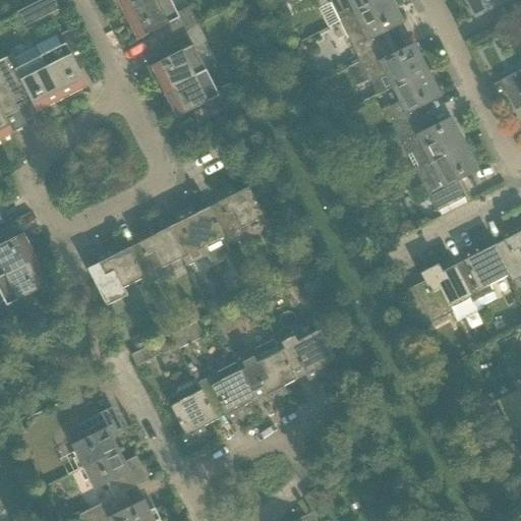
[(53,0),(44,0),(15,14),(21,24),(22,24),(33,18),(35,22),(59,10),(53,0)]
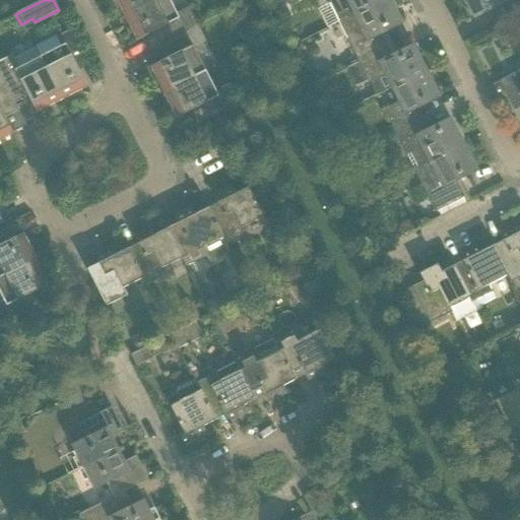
[(115,0),(123,15),(152,0),(115,0)]
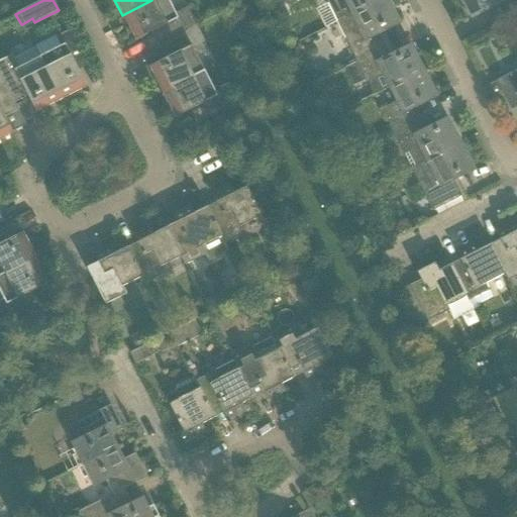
[(169,0),(151,0),(122,15),(135,40),(160,28),(166,41),(196,26),(187,8),(176,13),(169,0)]
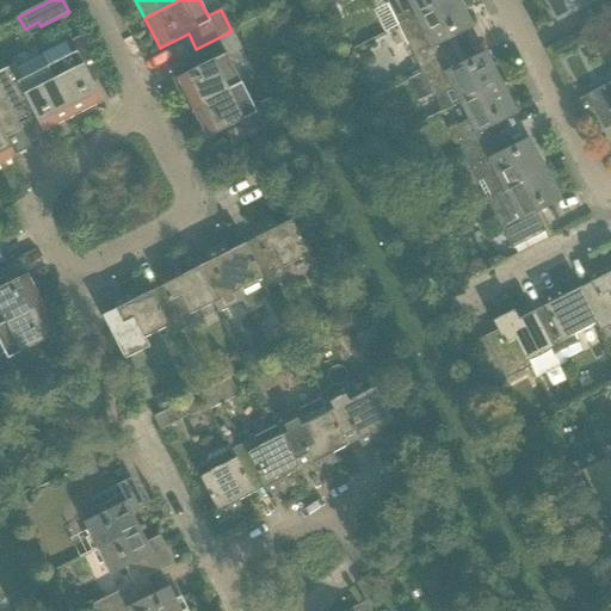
[(384,0),(399,28),(451,0),(384,0)]
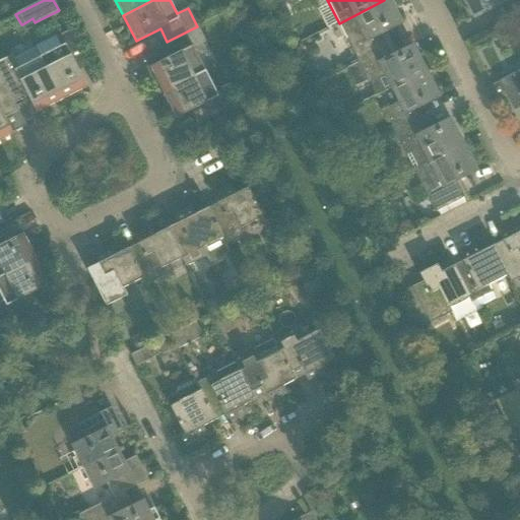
[(384,0),(339,23),(358,60),(381,48),(376,37),(402,23),(402,22),(401,22),(395,11),(397,10),(391,0),(389,0),(390,0),(389,0),(384,0)]
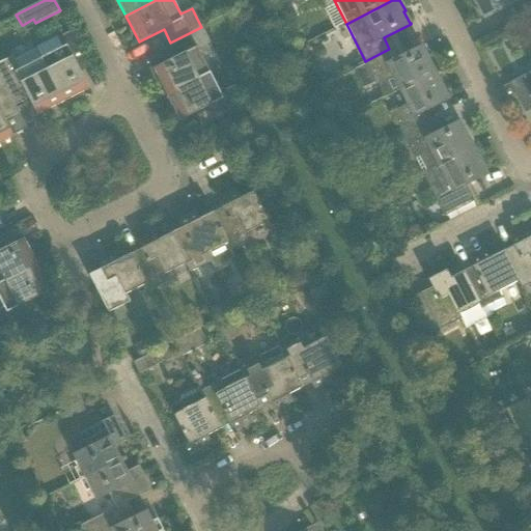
[(530,0),(472,0),(475,6),(477,5),(484,19),(509,6),(515,18),(530,9),(530,0)]
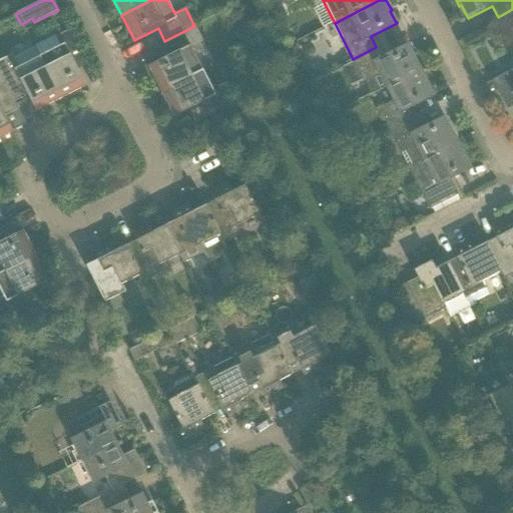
[(171,54),(148,66),(161,91),(203,70),(192,49),(203,43),(194,26),(164,41),(171,54)]
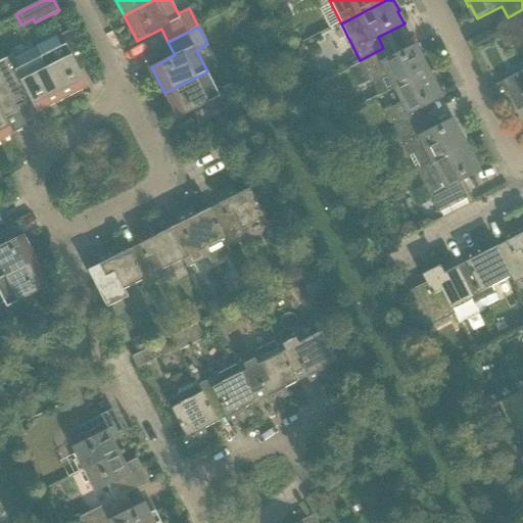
[(57,49),(40,57),(61,101),(88,88),(76,64),(85,59),(75,40),(70,31),(56,38),(60,47),(57,49)]
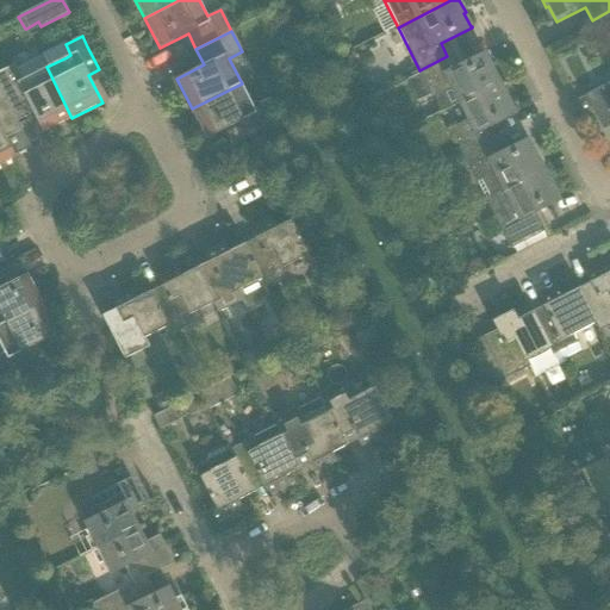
[(447,56),(419,70),(433,97),(441,113),(459,105),(466,101),(499,83),(498,81),(500,80),(493,67),(491,68),(485,55),(485,54),(454,69),(447,56)]
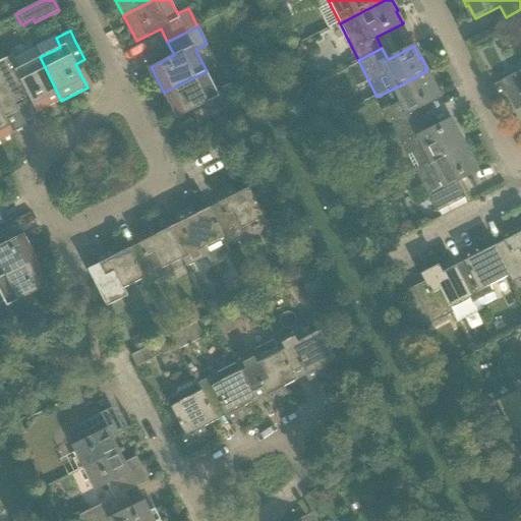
[(12,55),(0,61),(0,78),(10,98),(23,91),(36,114),(61,101),(40,57),(35,48),(14,58),(12,55)]
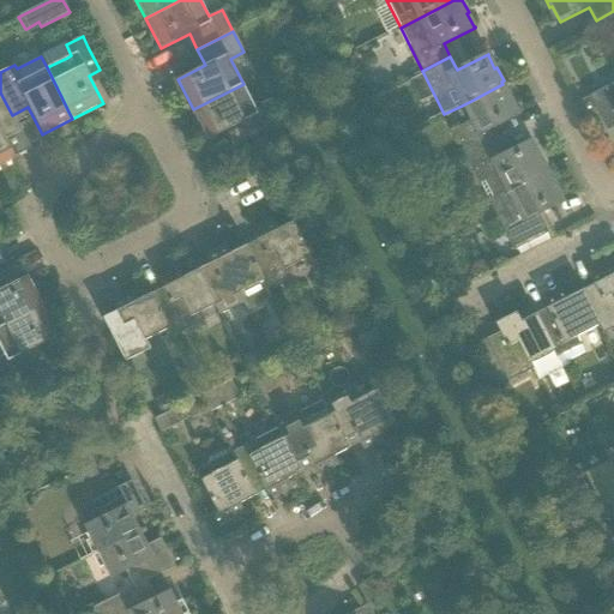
[(613,83),(611,85),(590,96),(603,122),(613,116),(613,83)]
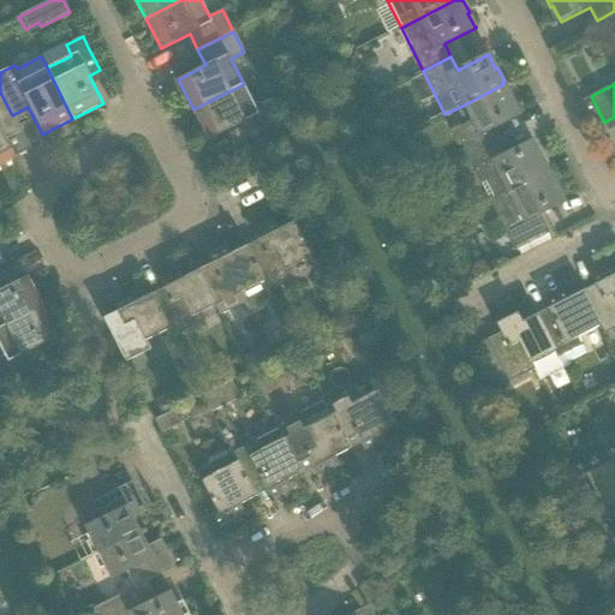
[(244,84),(193,109),(209,141),(237,125),(245,142),(267,131),(281,124),(270,102),(257,108),(244,84)]
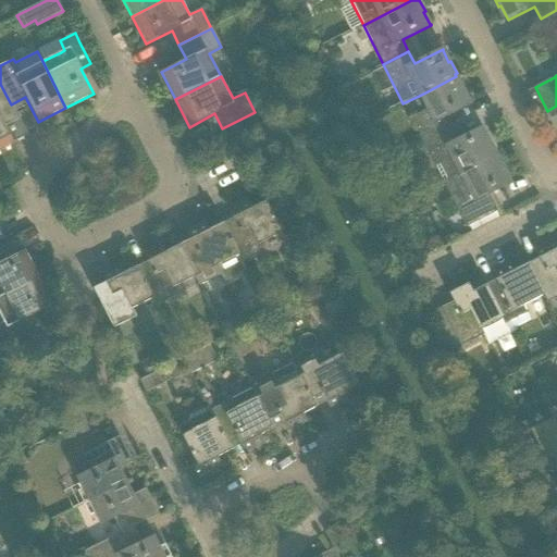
[(410,119),(422,144),(448,131),(442,119),(471,104),(470,102),(469,103),(463,90),(465,90),(459,78),(457,79),(456,76),(419,96),(426,111),(410,119)]
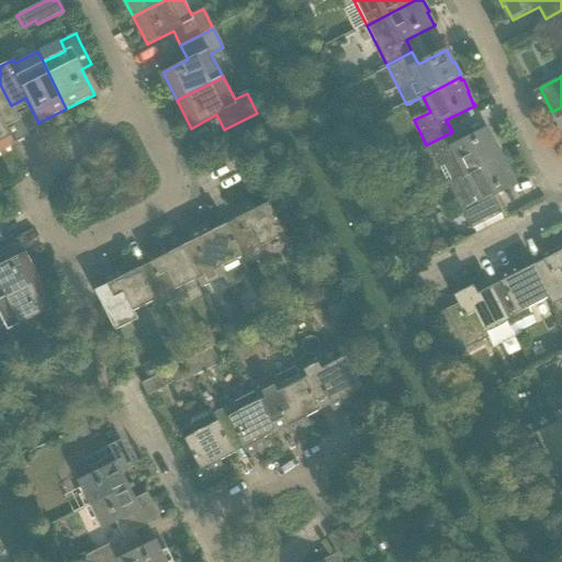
[(0,152),(14,145),(1,120),(14,113),(11,105),(0,85),(0,152)]
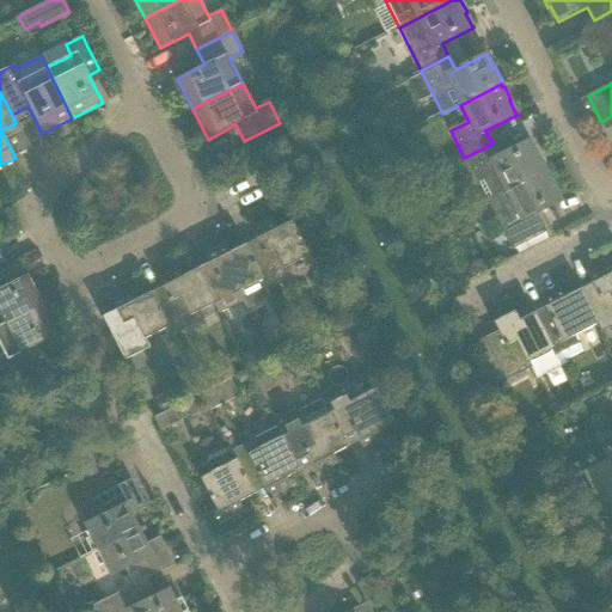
[(493,144),(464,158),(476,179),(478,184),(487,201),(503,191),(545,171),(544,169),(545,167),(539,154),(537,155),(530,142),(531,141),(531,140),(499,157),(493,144)]
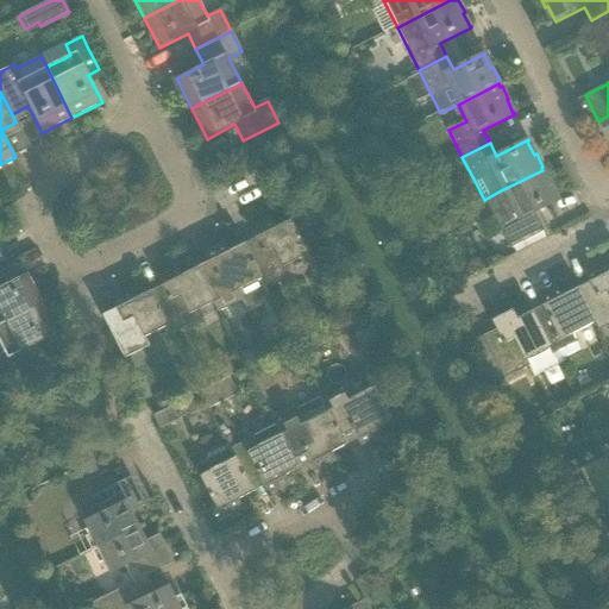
[(542,170),(501,190),(484,200),(509,250),(542,232),(542,231),(535,234),(526,217),(558,200),(558,199),(557,199),(550,186),(552,184),(546,171),(544,173),(542,170)]
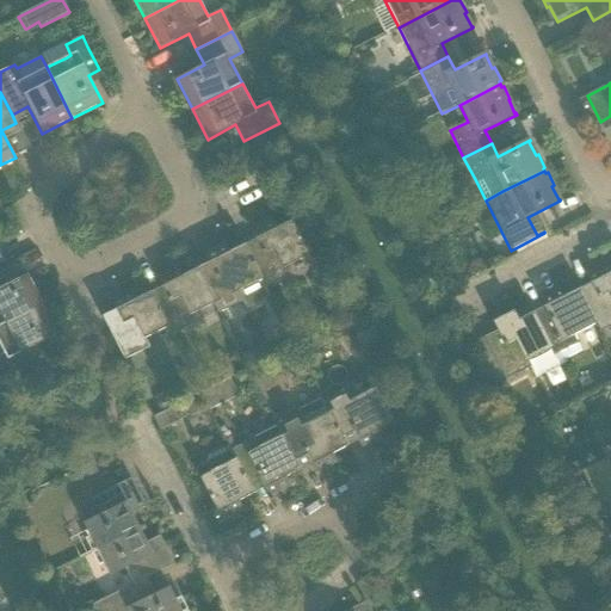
[(434,173),(419,181),(426,195),(442,187),(434,173)]
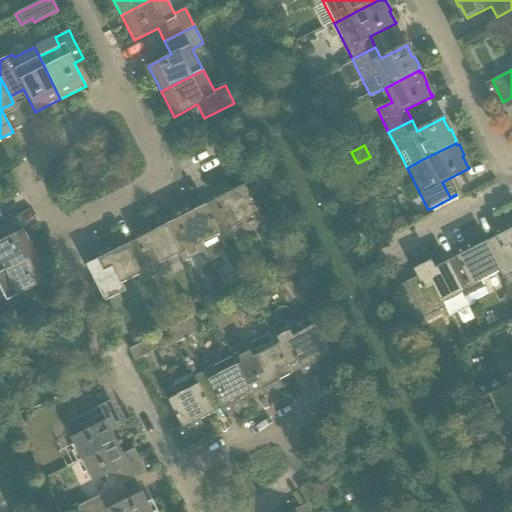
[(214,201),(205,205),(223,241),(243,231),(239,223),(259,213),(245,185),(232,191),(228,184),(210,193),(214,201)]
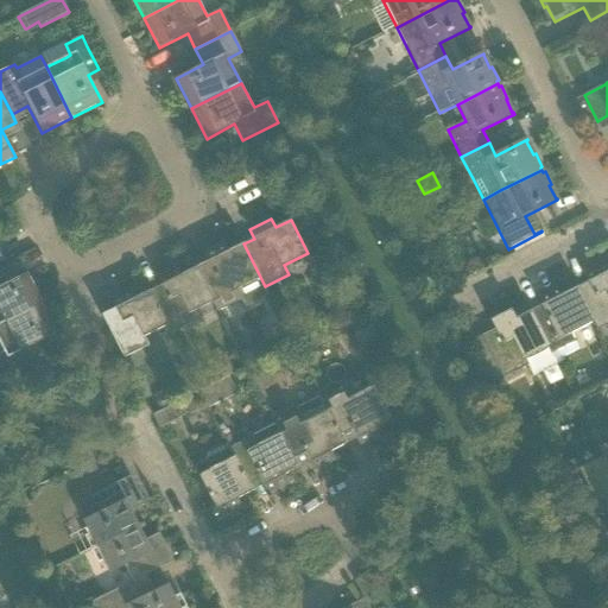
[(448,219),(438,225),(443,234),(453,228),(448,219)]
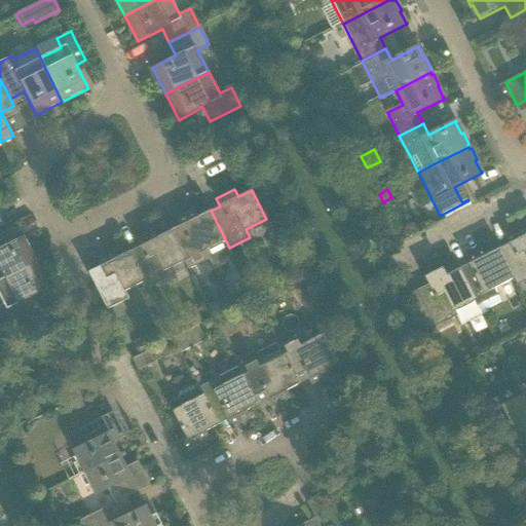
[(180,226),(168,231),(184,262),(188,269),(188,268),(208,259),(212,265),(232,255),(229,248),(211,211),(198,217),(194,209),(176,219),(180,226)]
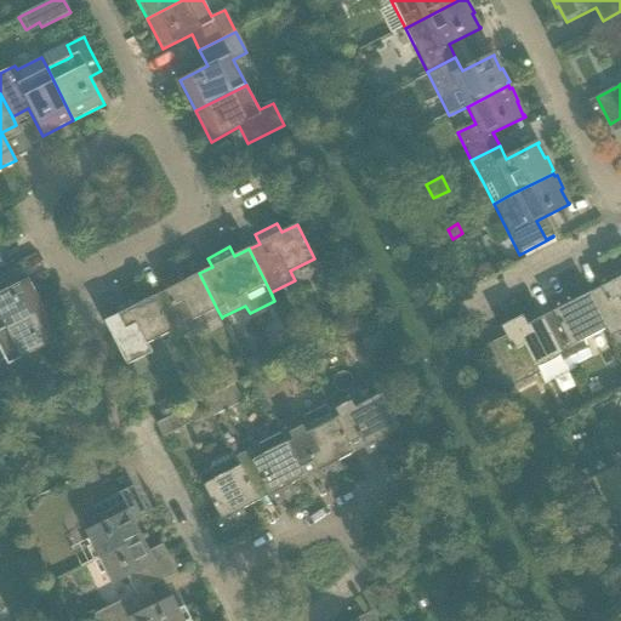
[(599,288),(588,292),(610,337),(620,331),(620,275),(620,277),(616,267),(594,278),(599,288)]
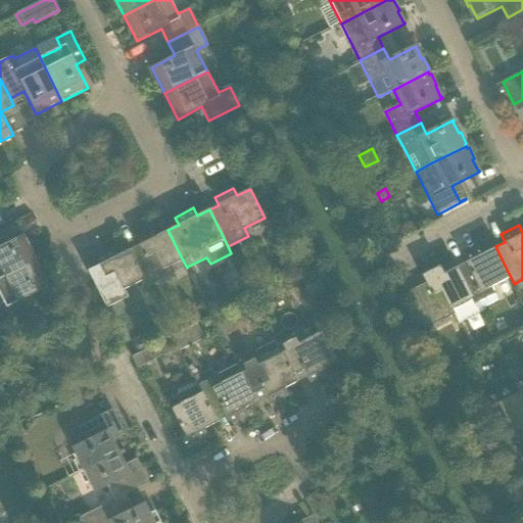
[(138,245),(128,250),(143,280),(147,287),(169,277),(164,270),(183,260),(168,230),(157,236),(153,228),(135,237),(138,245)]
